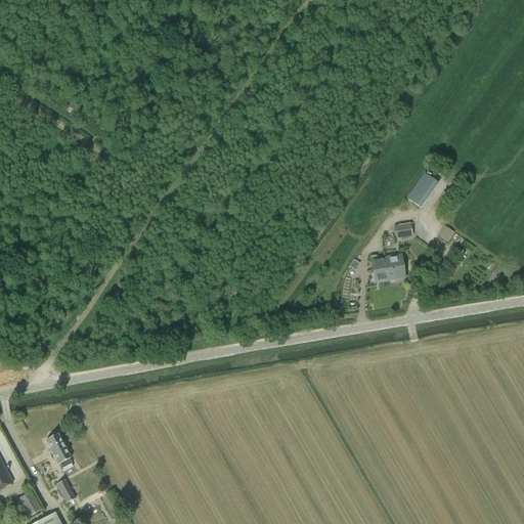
[(424,174),(406,199),(421,209),(438,184),(424,174)]
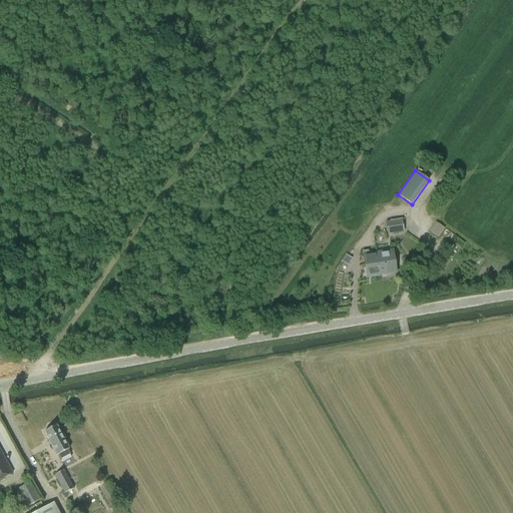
[(387,234),(404,231),(402,219),(385,221),(387,234)]
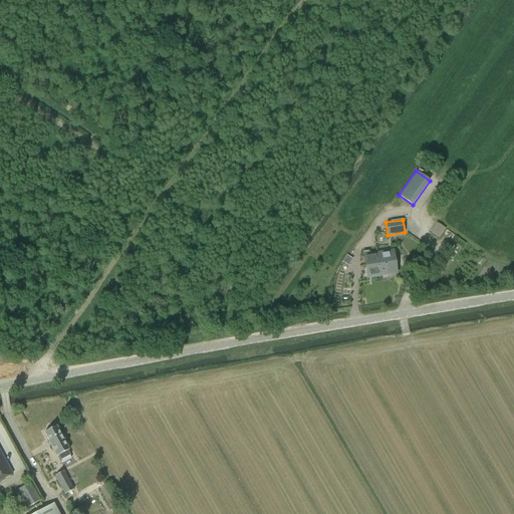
[(435,222),(427,233),(437,240),(445,229),(435,222)]
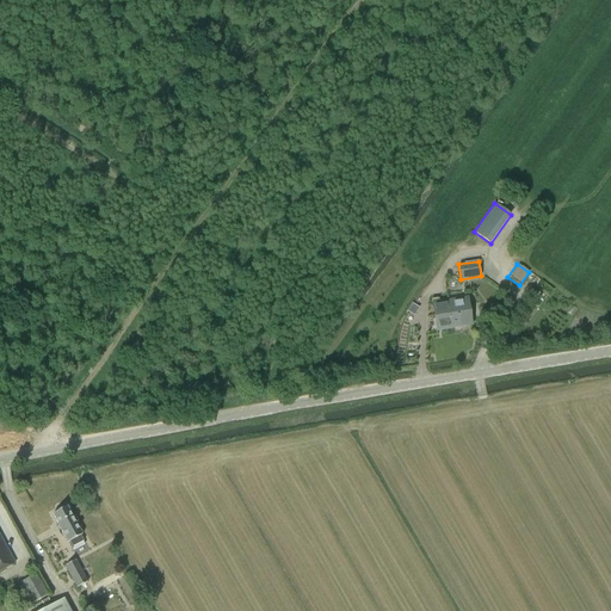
[(468,297),(448,301),(449,307),(452,326),(452,329),(471,326),(468,297)]
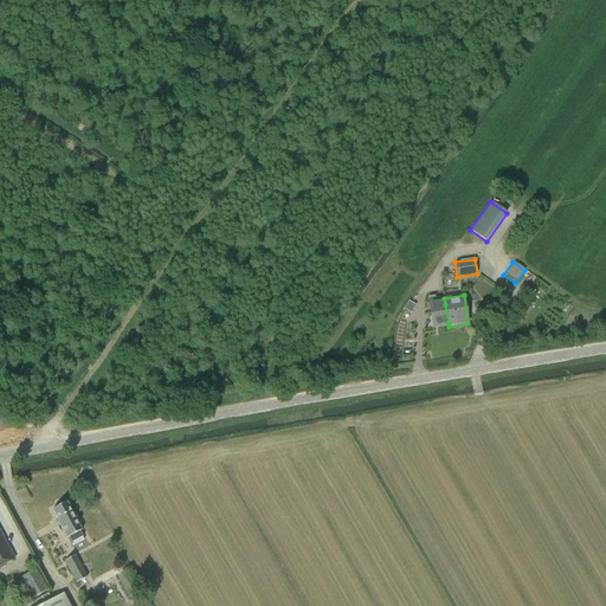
[(434,296),(429,297),(433,326),(449,323),(445,304),(444,298),(436,300),(434,296)]
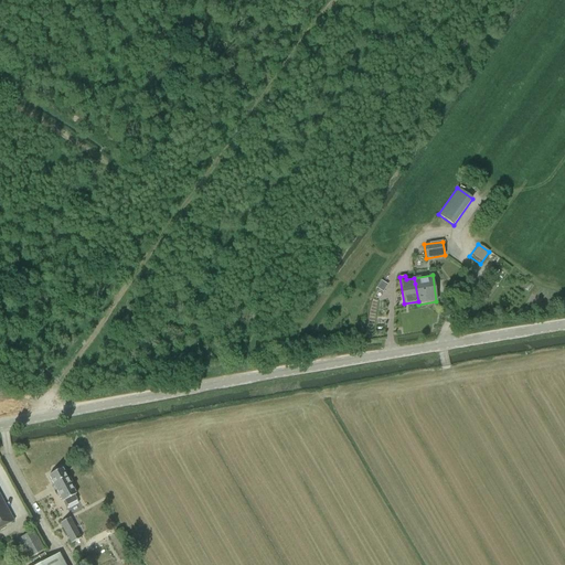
[(382,279),(376,287),(382,291),(388,284),(382,279)]
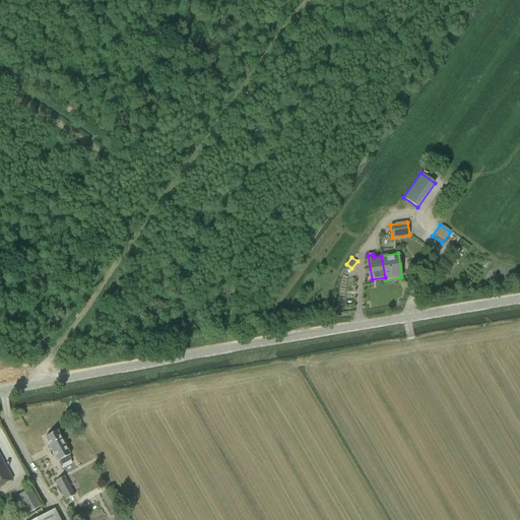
[(57,432),(45,438),(58,462),(59,461),(62,465),(70,461),(68,456),(70,455),(57,432)]
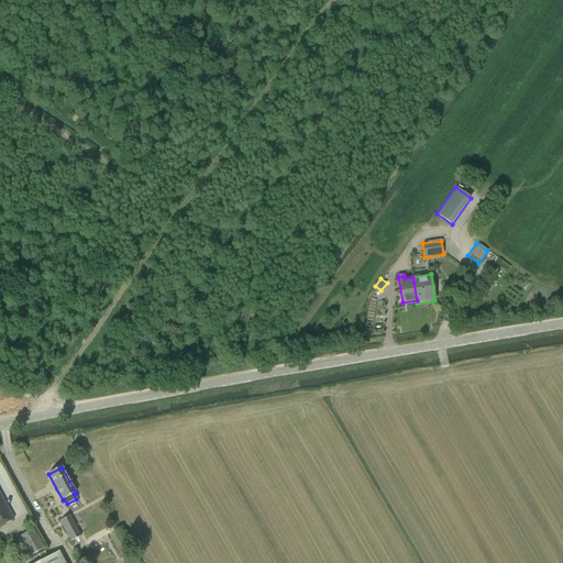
[(0,527),(13,519),(0,494),(0,527)]
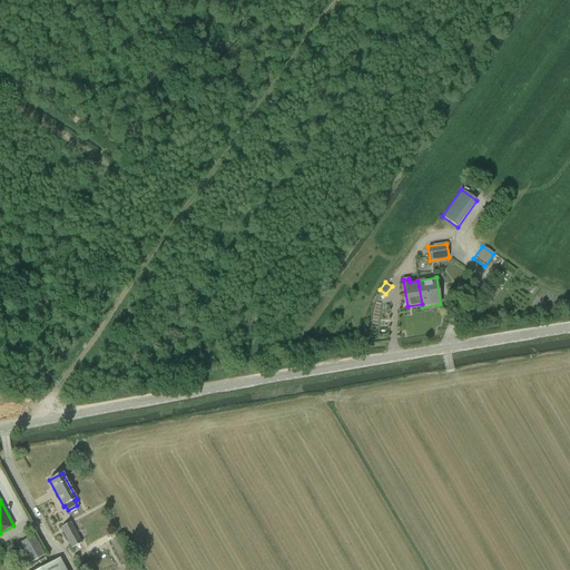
[(71,549),(81,543),(70,523),(60,528),(71,549)]
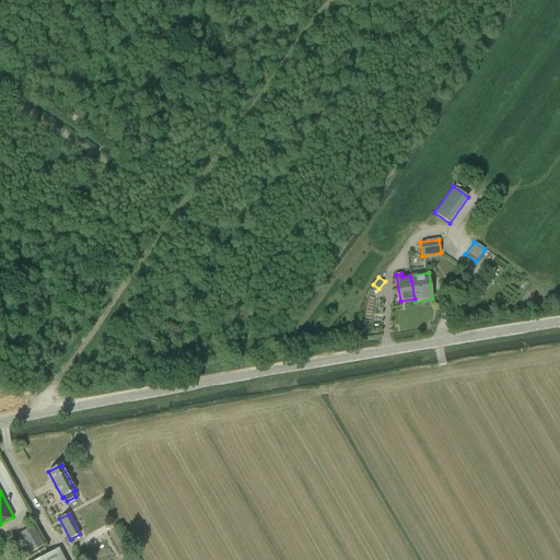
[(12,537),(21,551),(21,553),(27,551),(28,553),(45,546),(43,541),(34,525),(12,537)]
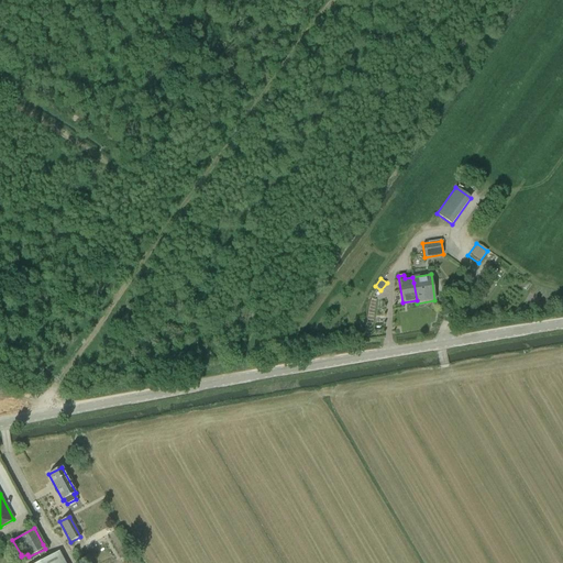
[(65,562),(59,552),(37,562),(65,562)]
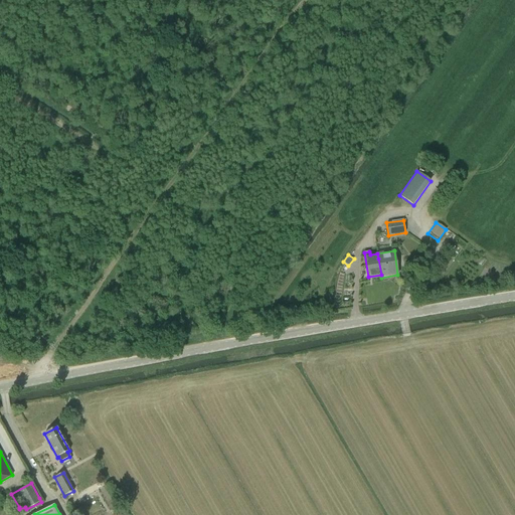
All buildings are outlined.
